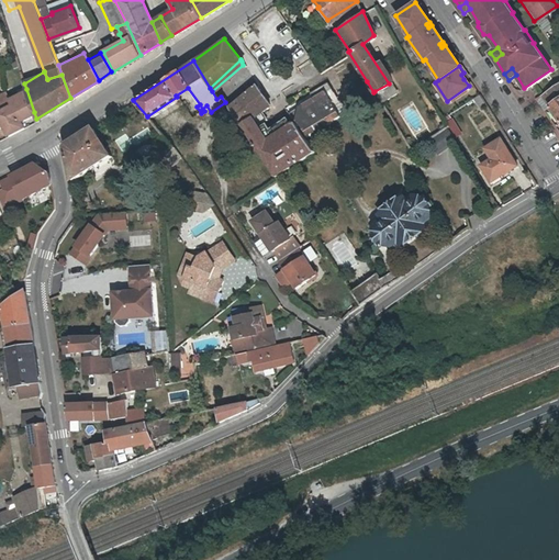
[(326,78),(293,98),(298,103),(324,88),(331,100),(336,97),(326,78)]
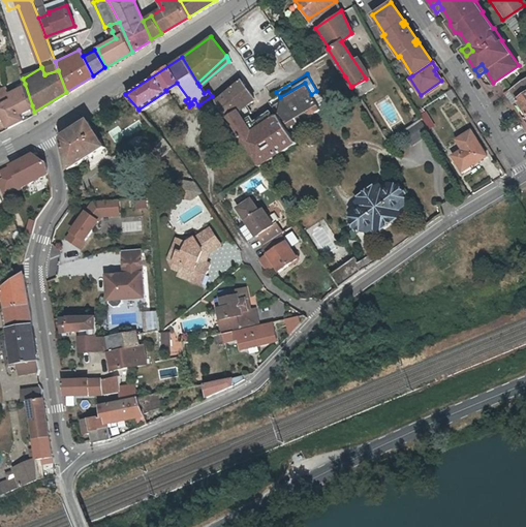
[(525,75),(508,87),(517,99),(515,100),(525,116),(525,115),(525,75)]
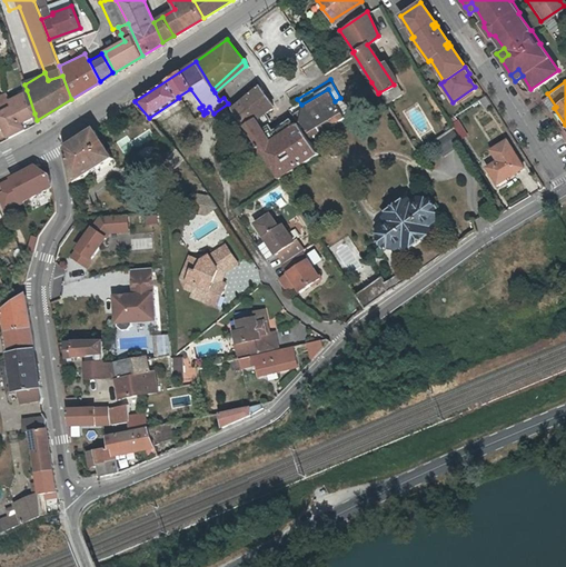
[(356,92),(363,102),(378,93),(371,82),(356,92)]
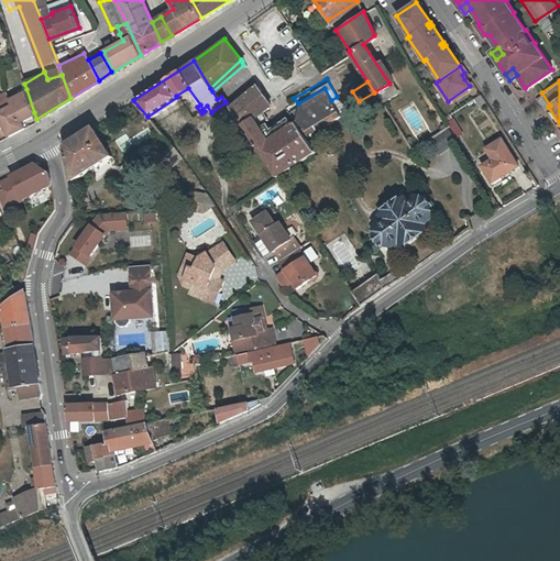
[(313,151),(303,135),(294,121),(289,124),(266,140),(260,129),(256,123),(252,118),(260,111),(266,107),(265,103),(267,102),(255,84),(251,87),(228,106),(274,175),(291,164),(313,151)]
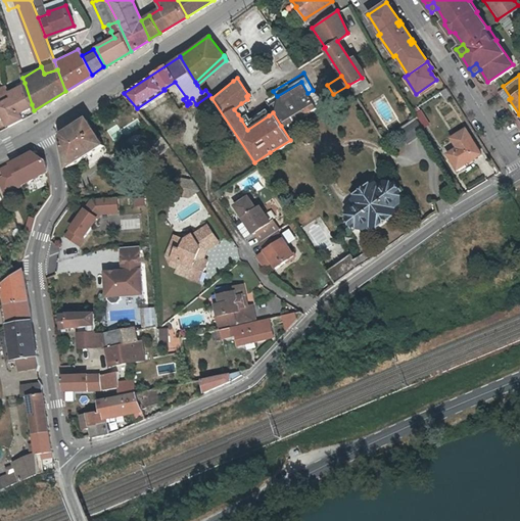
[(353,93),(367,85),(362,78),(348,85),(353,93)]
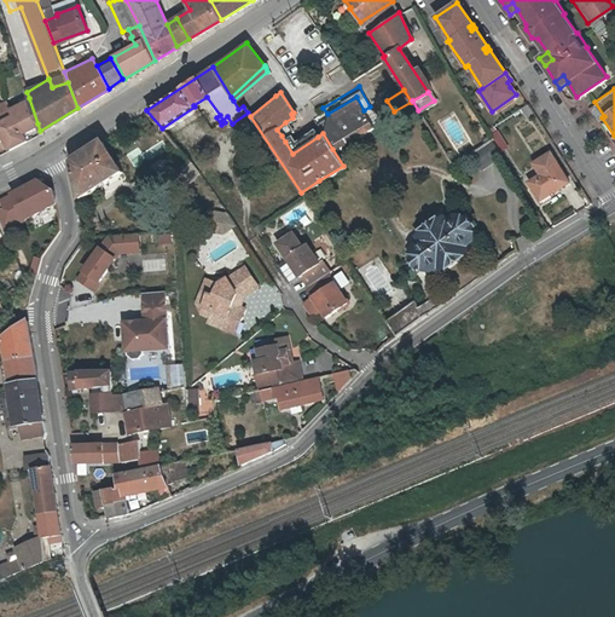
[(323,133),(332,149),(372,125),(364,110),(357,97),(328,114),(321,132),(323,133)]
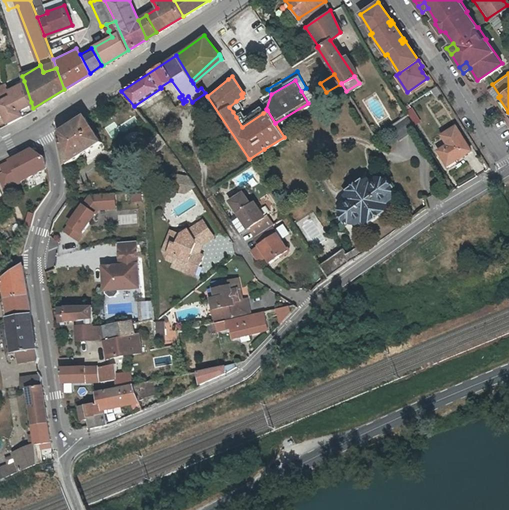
[(0,108),(7,122),(21,114),(18,109),(31,102),(24,81),(8,89),(4,82),(0,84),(0,108)]
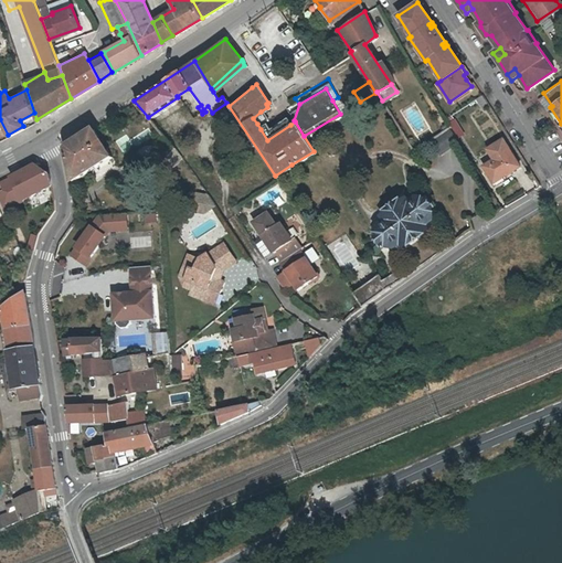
[(475,97),(480,106),(486,103),(480,94),(475,97)]
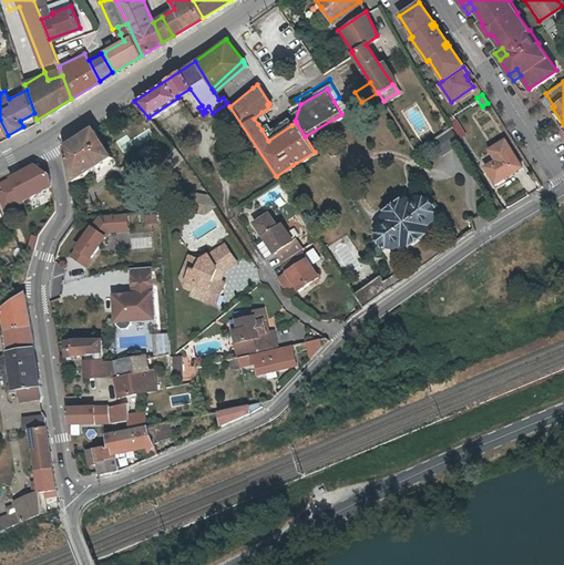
[(254,119),(258,124),(266,119),(262,112),(254,119)]
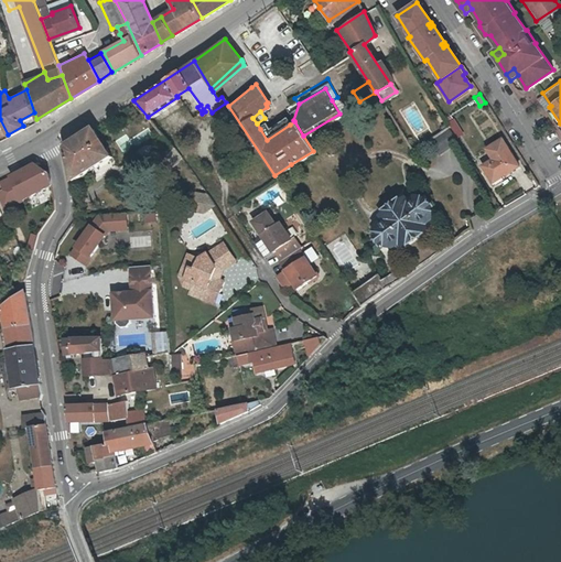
[(260,129),(267,140),(290,125),(286,119),(270,131),(266,126),(260,129)]
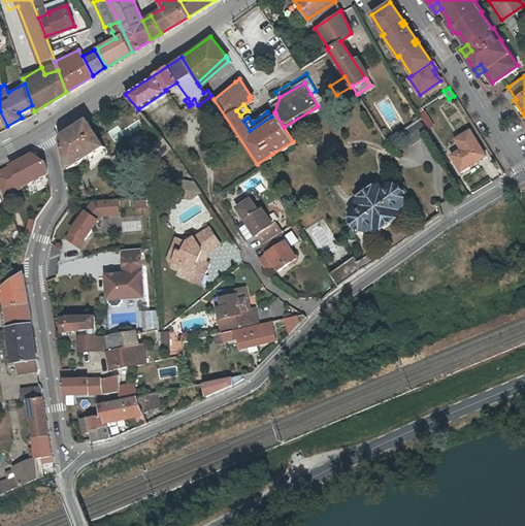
[(67,167),(102,144),(87,119),(62,134),(61,137),(67,167)]
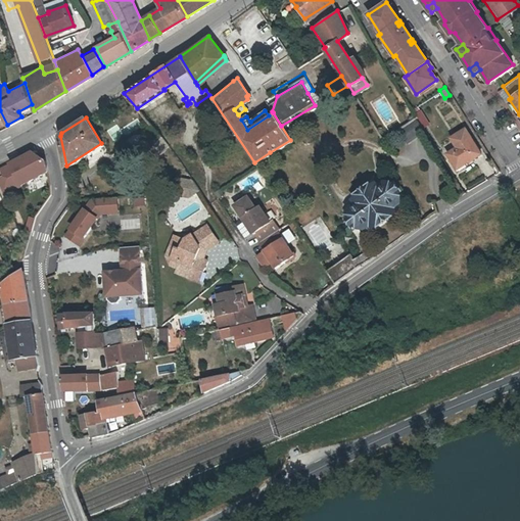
[(397,130),(406,142),(423,132),(415,120),(397,130)]
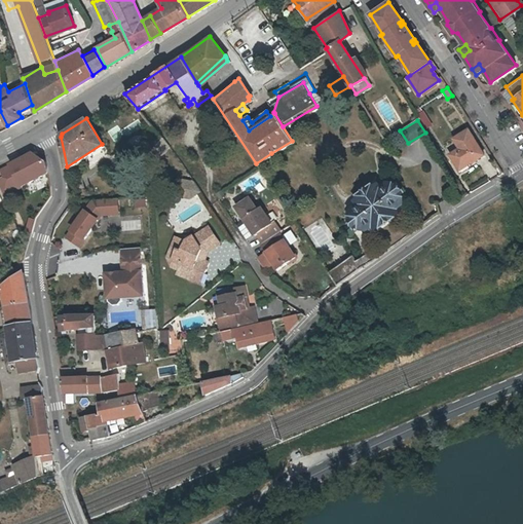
[(458,148),(448,154),(457,169),(481,154),(467,129),(452,138),(458,148)]
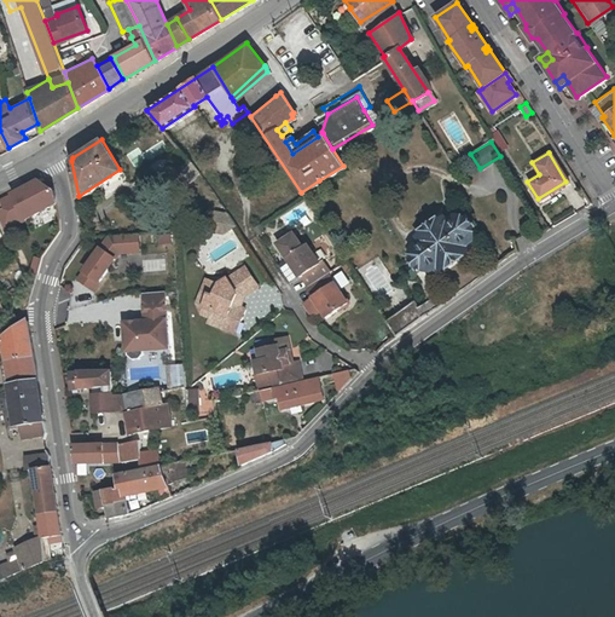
[(172,180),(179,188),(196,169),(187,162),(172,180)]
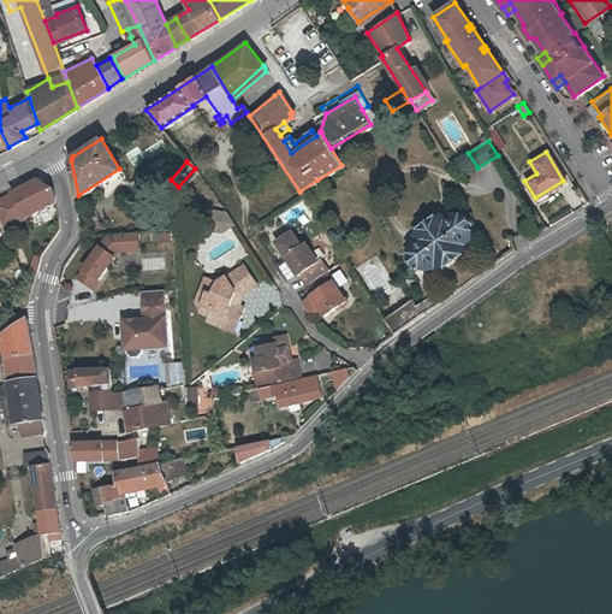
[(41,177),(0,198),(4,206),(0,207),(0,219),(5,230),(60,201),(58,189),(41,177)]
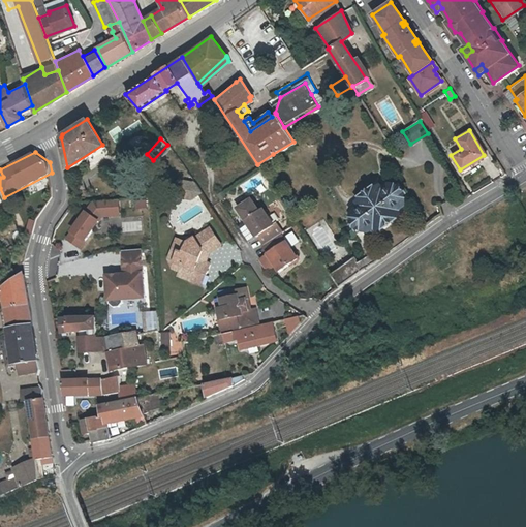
[(175,176),(173,187),(188,190),(191,195),(199,190),(192,180),(192,179),(175,176)]
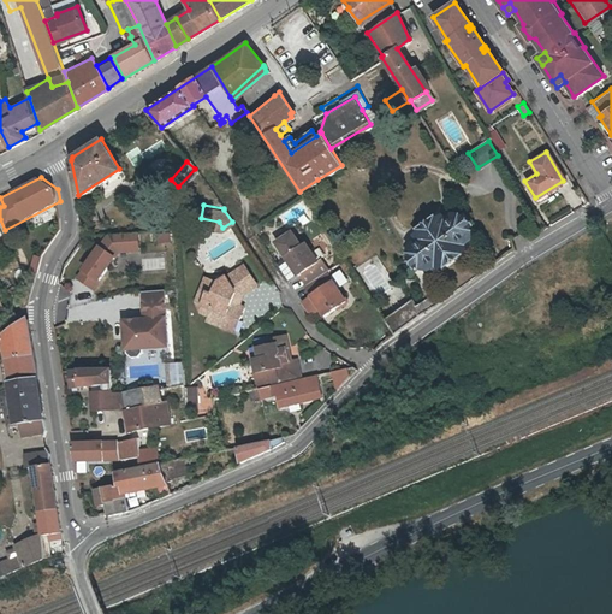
[(219,230),(223,228),(219,222),(201,218),(198,225),(219,230)]
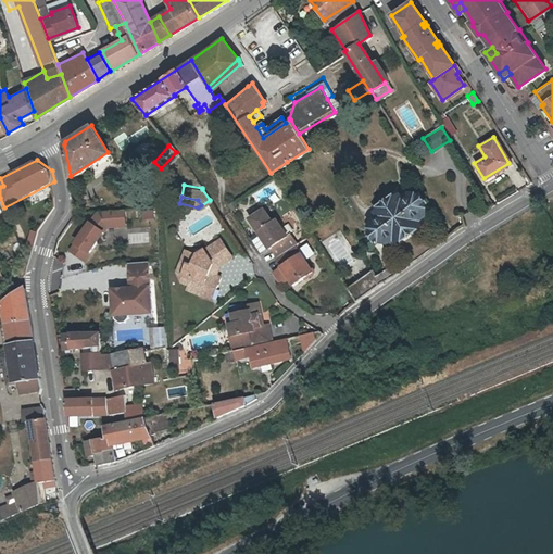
[(373,226),(379,238),(385,238),(393,233),(396,236),(413,223),(411,219),(420,213),(420,209),(413,199),(410,197),(400,203),(397,200),(379,213),(381,216),(373,223),(373,226)]
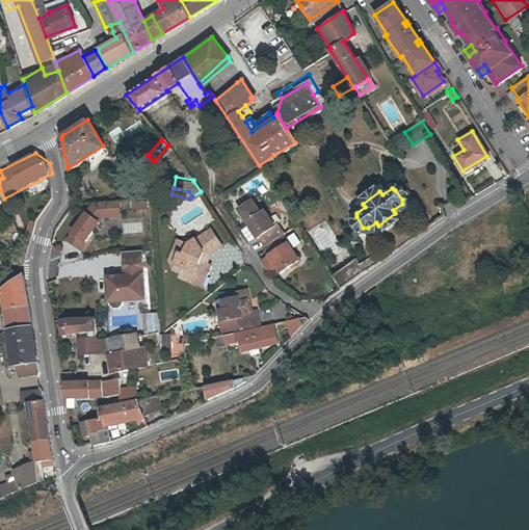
[(120,201),(90,203),(64,239),(80,250),(101,221),(122,219),(120,201)]
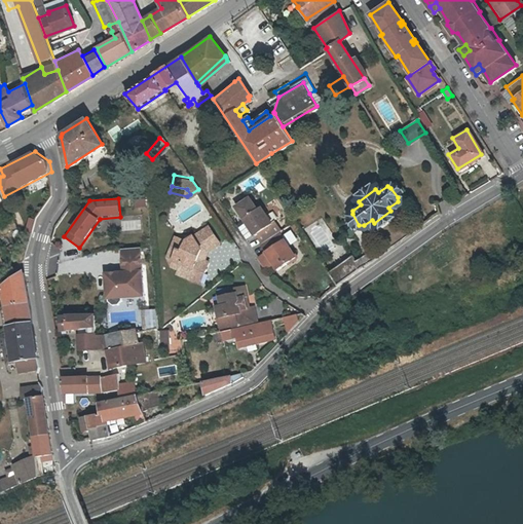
[(440,210),(448,206),(444,198),(436,202),(440,210)]
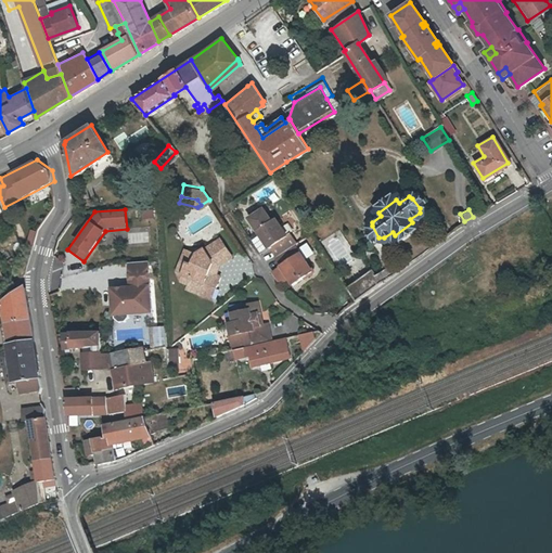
[(268,245),(274,255),(292,244),(293,243),(287,233),(284,234),(272,219),(269,221),(262,211),(257,210),(247,217),(266,246),(268,245)]
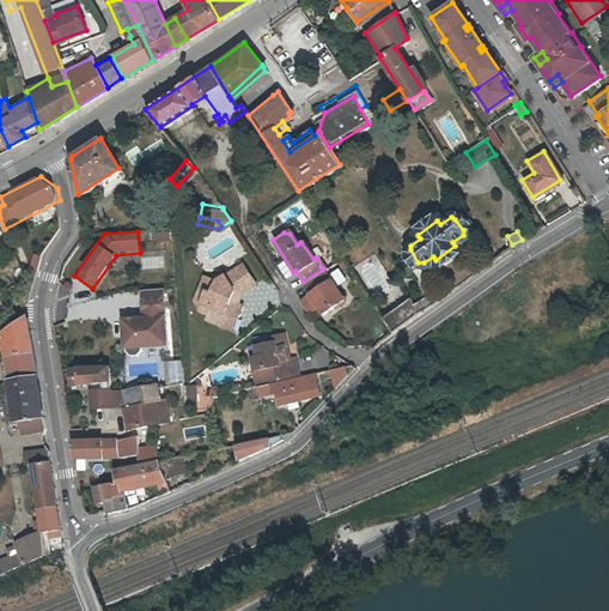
[(35,271),(38,255),(31,253),(28,268),(35,271)]
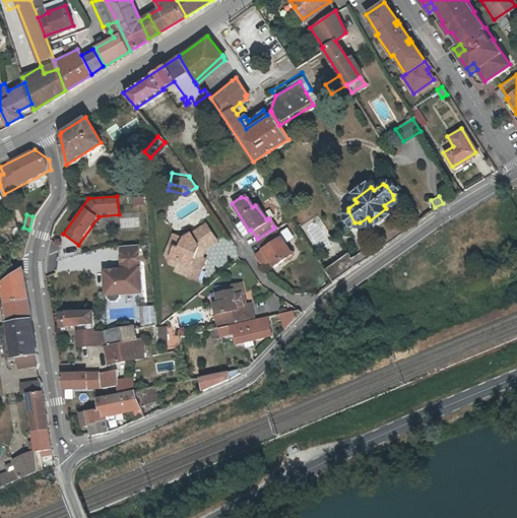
[(192,262),(198,264),(202,255),(196,252),(200,242),(211,235),(201,219),(180,234),(169,230),(165,241),(171,243),(168,252),(175,255),(171,265),(188,272),(192,262)]
